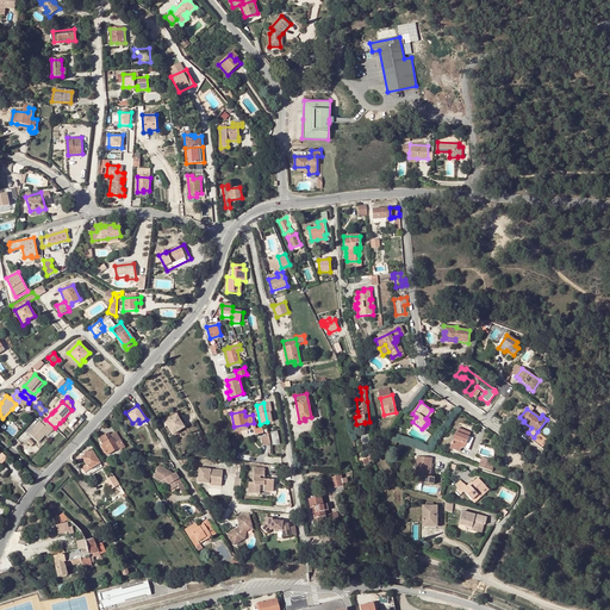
[(176,415),(165,422),(173,435),(184,427),(176,415)]
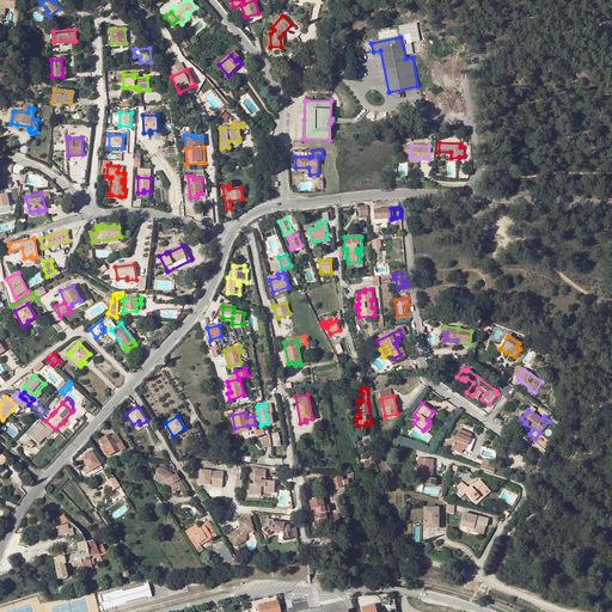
[(40,444),(46,436),(50,432),(51,433),(55,429),(46,421),(42,424),(41,423),(30,435),(40,444)]
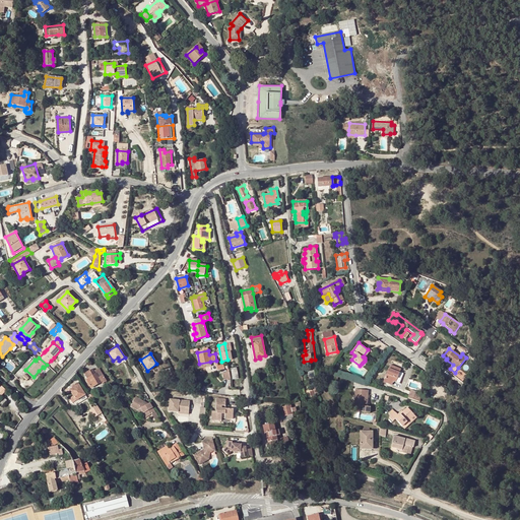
[(395,382),(400,369),(390,365),(383,382),(392,385),(394,381),(395,382)]
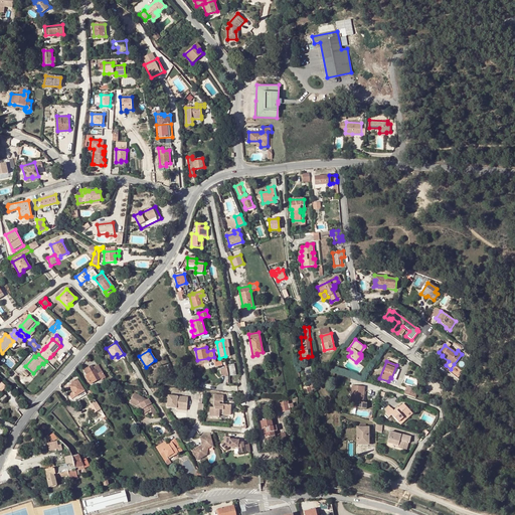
[(234,363),(228,364),(230,375),(236,374),(234,363)]
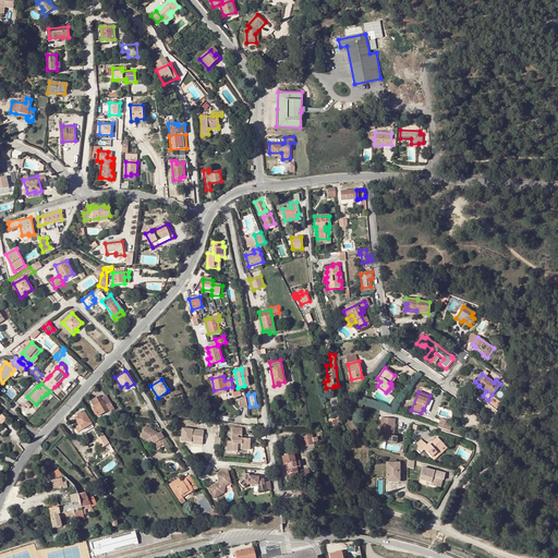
[(94,397),(95,398),(96,401),(93,403),(94,405),(93,408),(98,416),(110,409),(111,411),(114,409),(110,402),(106,404),(101,397),(100,396),(99,397),(98,395),(94,397)]
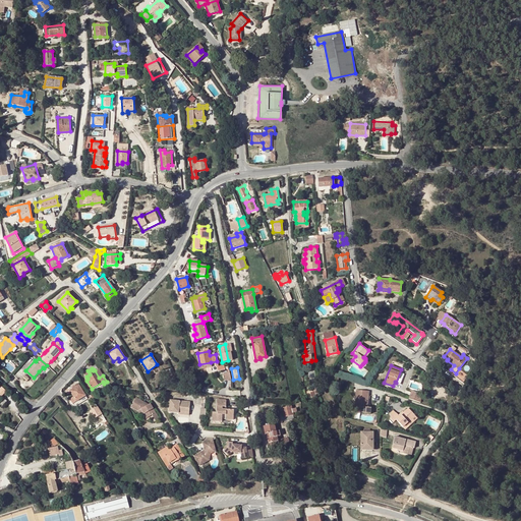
[(95,370),(99,378),(103,375),(99,368),(95,370)]
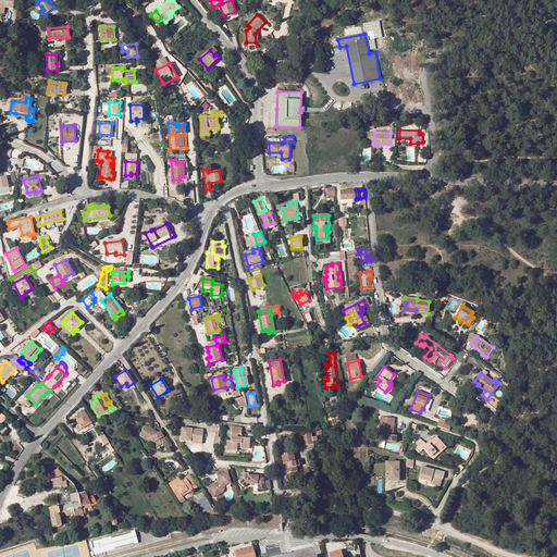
[(487,399),(482,395),(480,397),(496,411),(500,403),(491,394),(487,399)]
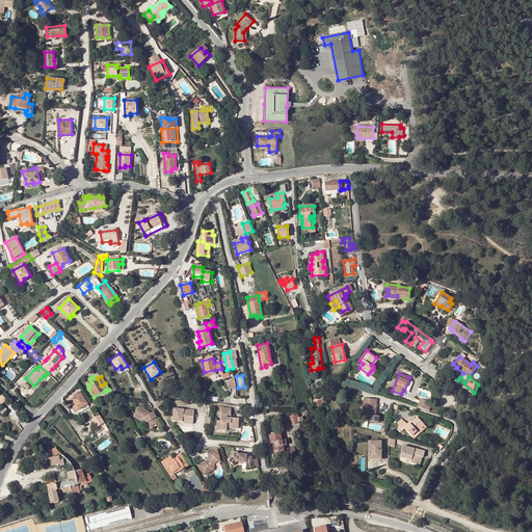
[(79,391),(74,394),(75,396),(73,397),(71,398),(75,404),(78,409),(87,403),(79,391)]
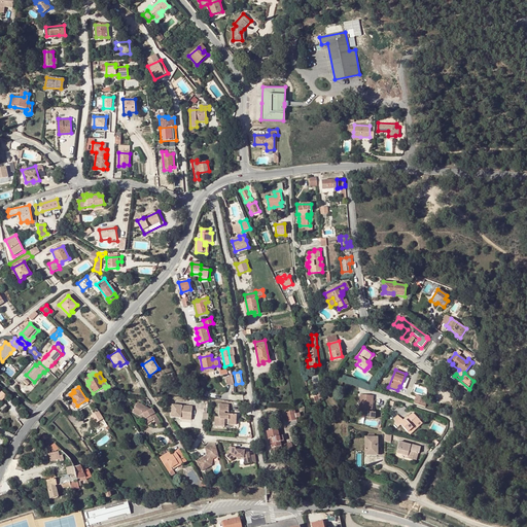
[(360,394),(359,411),(365,411),(365,418),(375,418),(375,412),(372,412),(373,395),(360,394)]
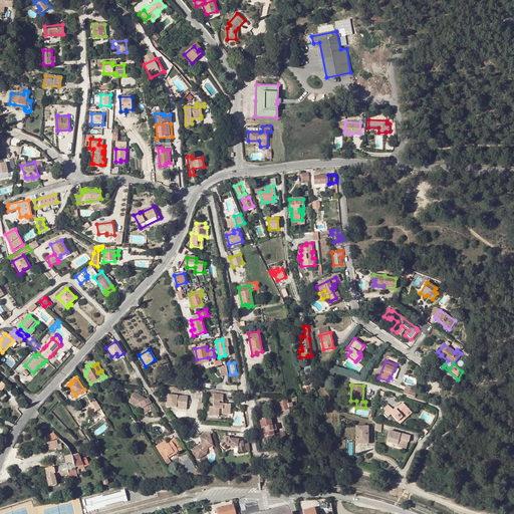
[(140,399),(141,397),(134,393),(129,402),(137,407),(142,415),(144,416),(149,414),(153,416),(157,414),(148,400),(147,400),(145,402),(140,399)]
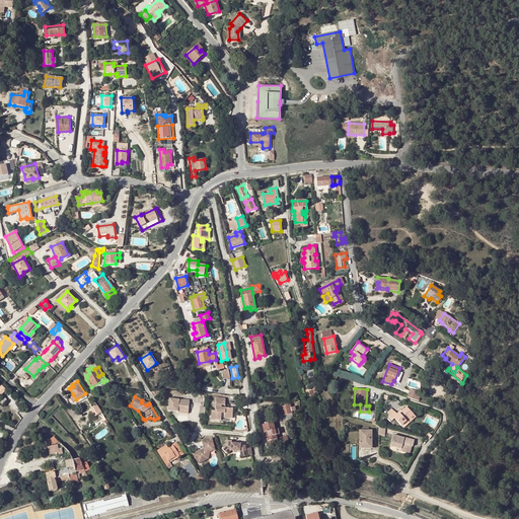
[(222,405),(225,405),(226,398),(217,397),(216,411),(213,411),(212,420),(222,421),(222,418),(233,419),(233,408),(225,408),(222,408),(222,405)]
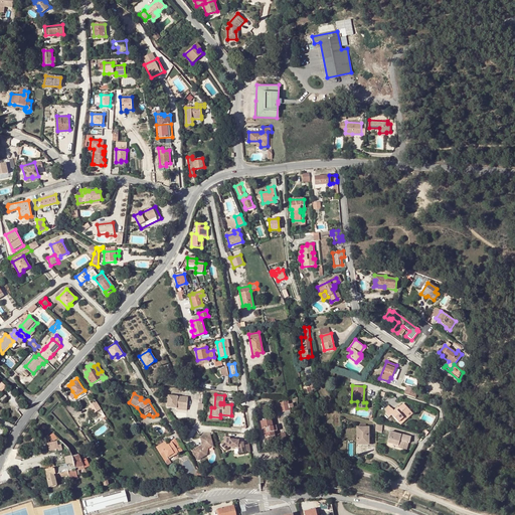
[(188,397),(168,396),(167,408),(177,408),(177,407),(187,408),(188,397)]
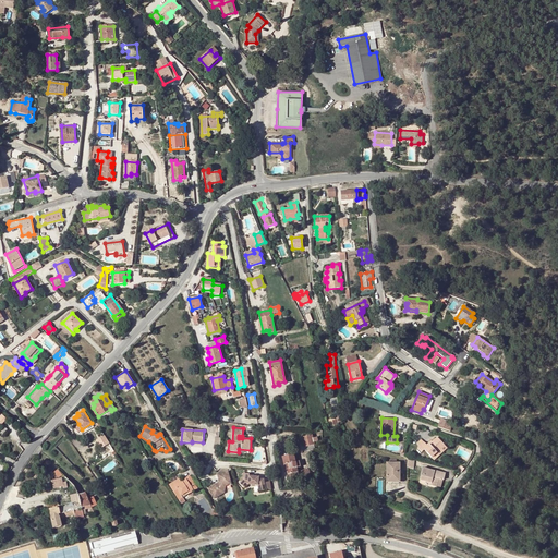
[(96,438),(101,449),(110,444),(105,434),(96,438)]
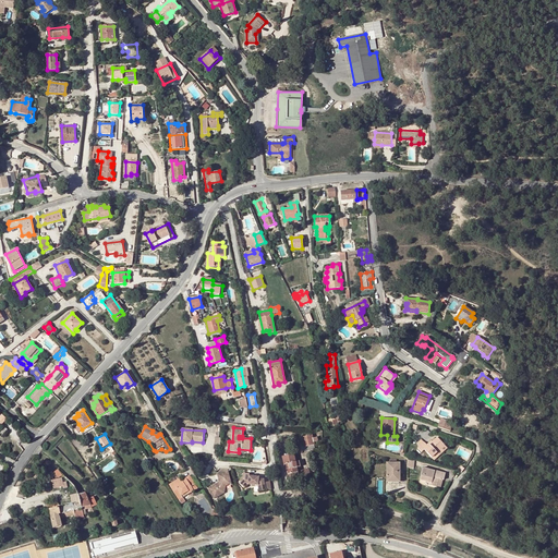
[(304,447),(314,445),(314,443),(318,441),(317,437),(313,438),(312,435),(302,437),(304,447)]
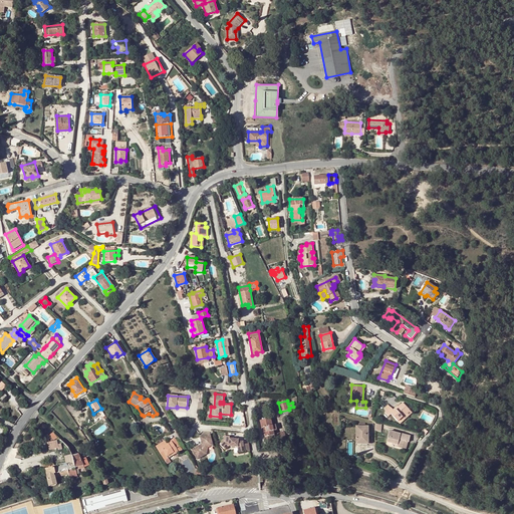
[(403,403),(398,407),(394,411),(393,410),(391,408),(384,413),(388,417),(391,414),(398,422),(410,410),(403,403)]
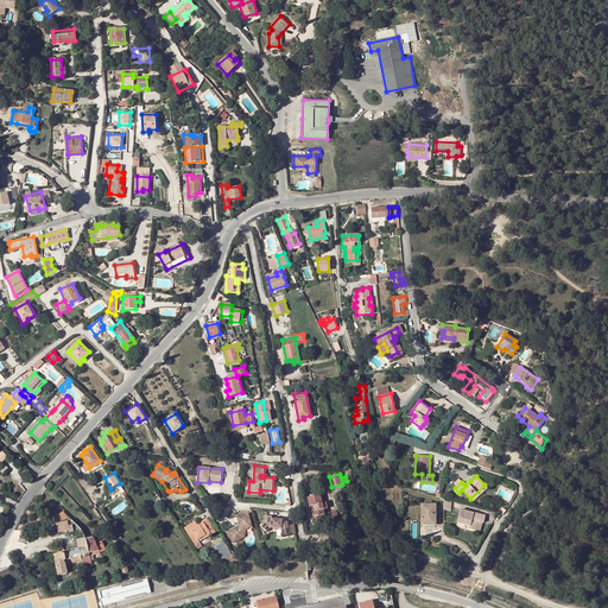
[(485,485),(470,499),(473,501),(487,488),(485,485)]
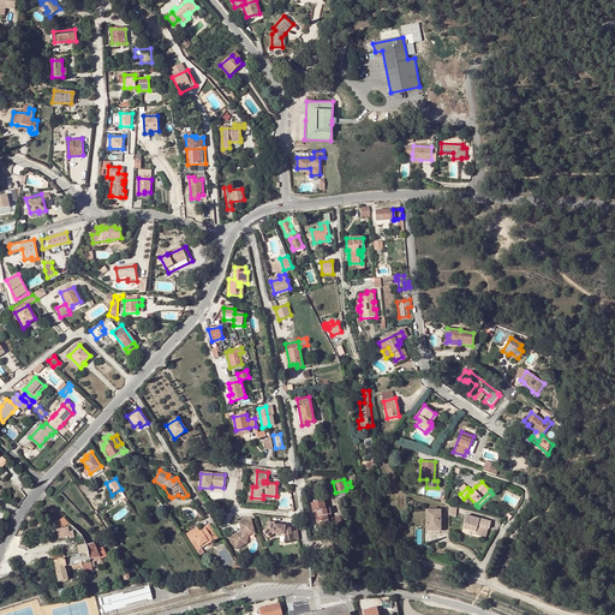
[(324,501),(311,503),(314,512),(315,512),(317,512),(318,517),(316,517),(317,521),(328,520),(329,519),(328,514),(327,514),(326,509),(324,501)]
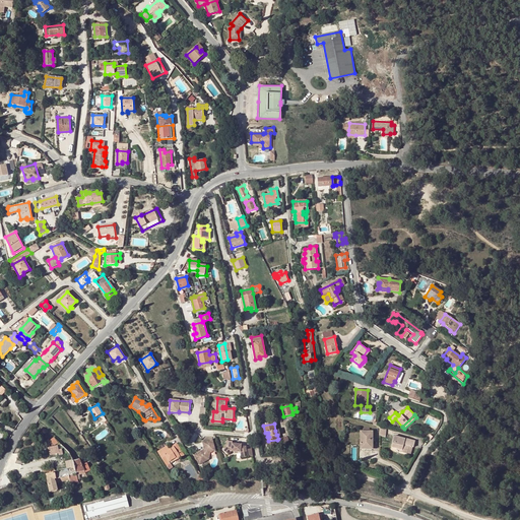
[(373,431),(370,431),(364,431),(360,431),(360,446),(366,446),(373,446),(375,446),(375,444),(373,444),(373,431)]
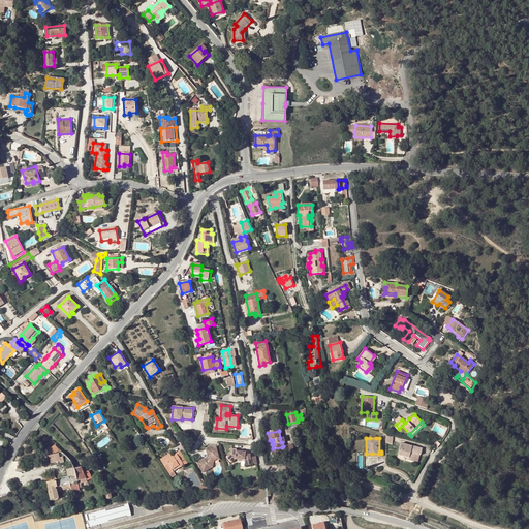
[(406,444),(401,443),(398,455),(408,458),(407,460),(413,461),(415,454),(421,455),(422,448),(411,446),(411,447),(409,446),(406,445),(406,444)]
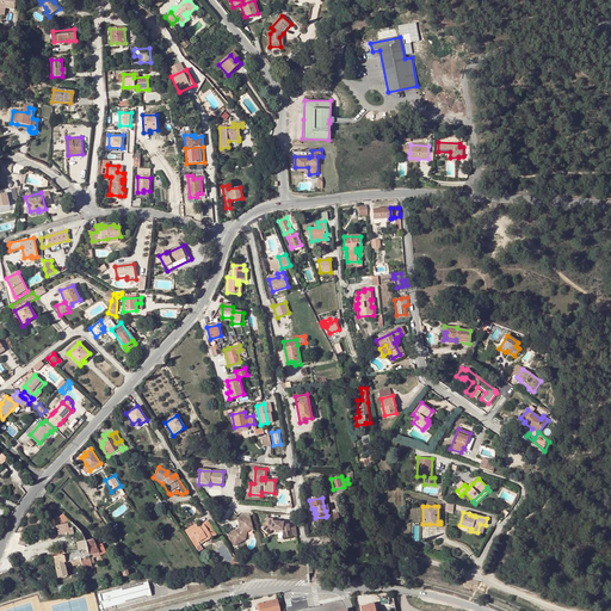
[(329,514),(329,516),(332,528),(341,525),(339,513),(329,514)]
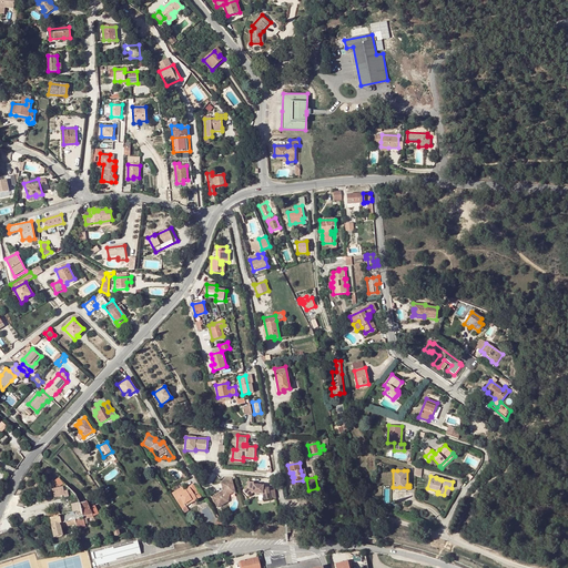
[(232,480),(221,484),(222,492),(211,498),(216,508),(222,506),(221,504),(226,500),(225,496),(229,495),(235,493),(232,480)]
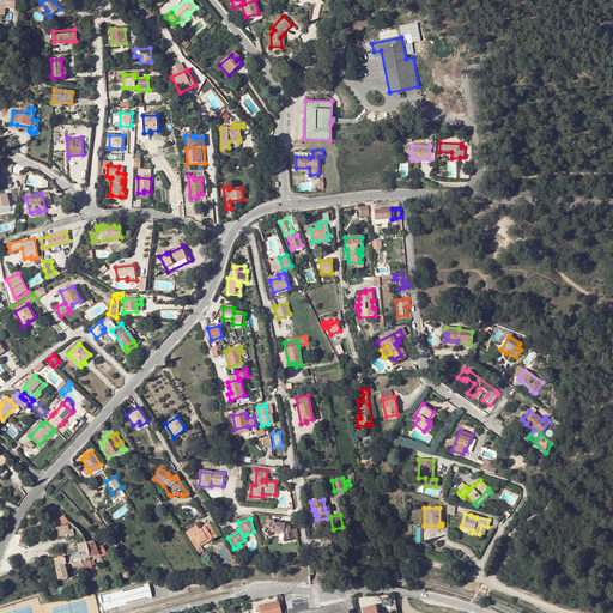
[(327,519),(316,520),(319,529),(329,527),(327,519)]
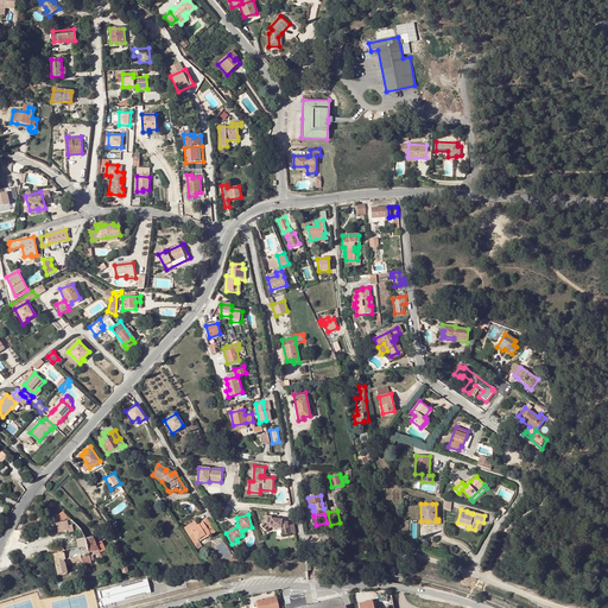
[(261,526),(267,531),(271,526),(282,527),(283,534),(297,532),(295,524),(289,524),(289,520),(283,520),(283,518),(272,518),(272,515),(266,515),(265,521),(261,526)]
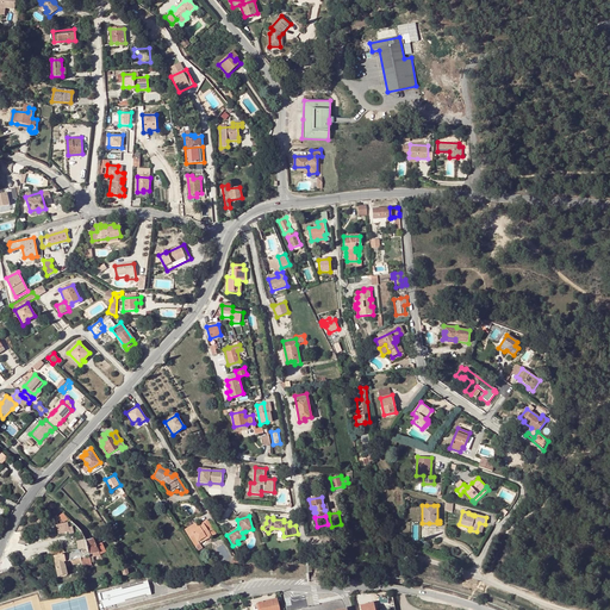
[(194,547),(199,543),(199,542),(200,540),(203,539),(204,539),(206,540),(215,534),(206,520),(201,522),(203,524),(199,527),(198,524),(197,522),(184,530),(194,547)]
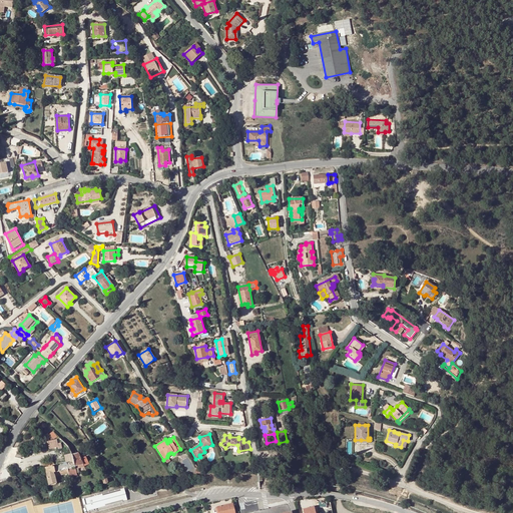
[(41,449),(65,444),(60,438),(51,440),(39,442),(41,449)]
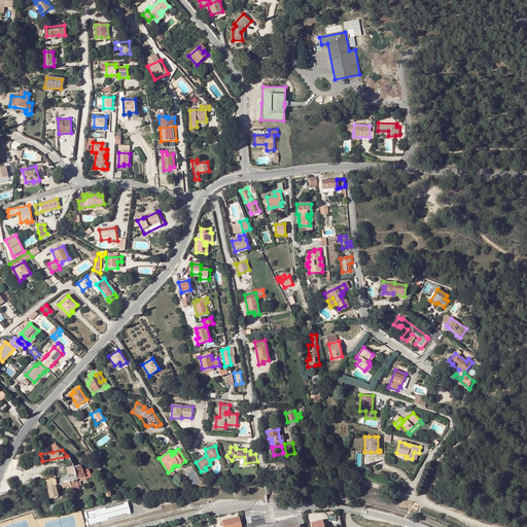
[(80,464),(73,466),(75,473),(76,480),(77,482),(78,482),(86,479),(80,464)]
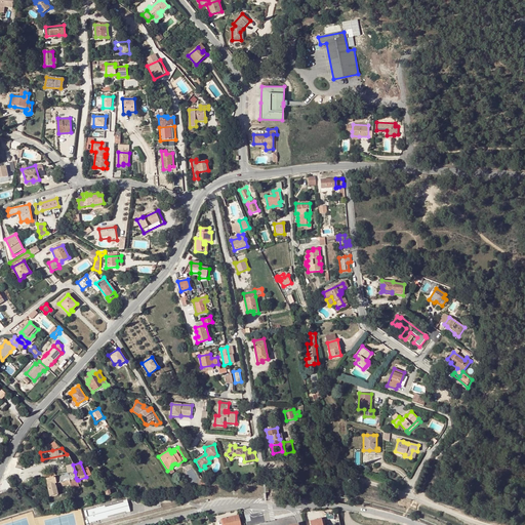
[(46,480),(49,495),(57,493),(55,486),(55,483),(70,480),(70,479),(76,478),(75,472),(45,478),(46,480)]
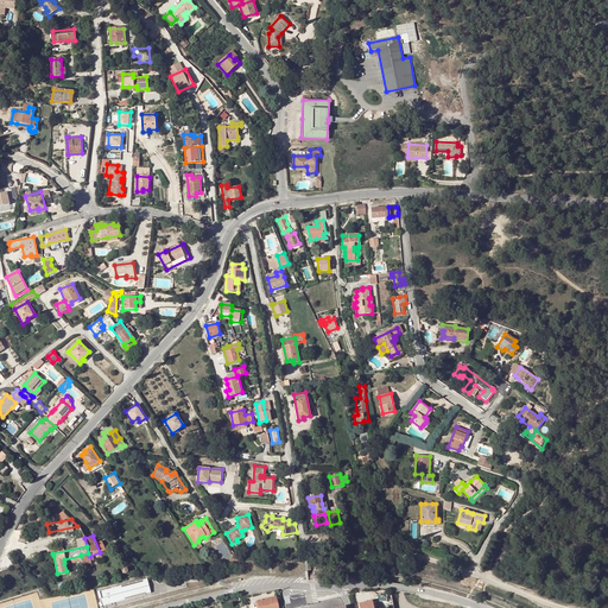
[(92,563),(90,556),(89,556),(88,553),(81,555),(81,556),(82,559),(82,564),(83,568),(87,568),(87,564),(92,563)]
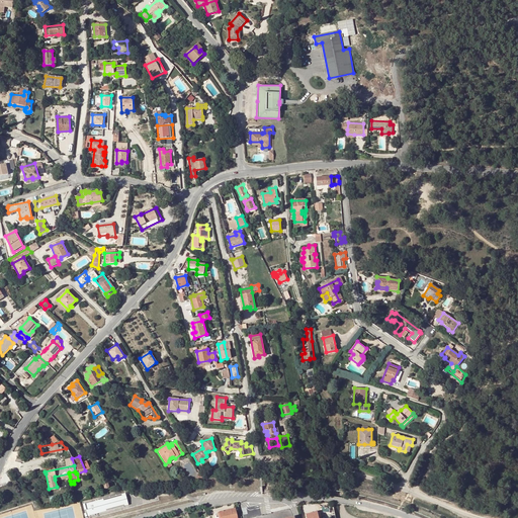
[(121,495),(83,505),(84,511),(86,510),(87,517),(124,507),(121,495)]
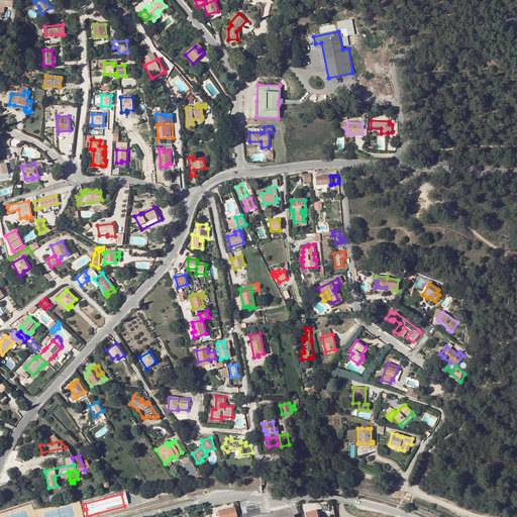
[(236,516),(234,508),(219,511),(220,516),(236,516)]
